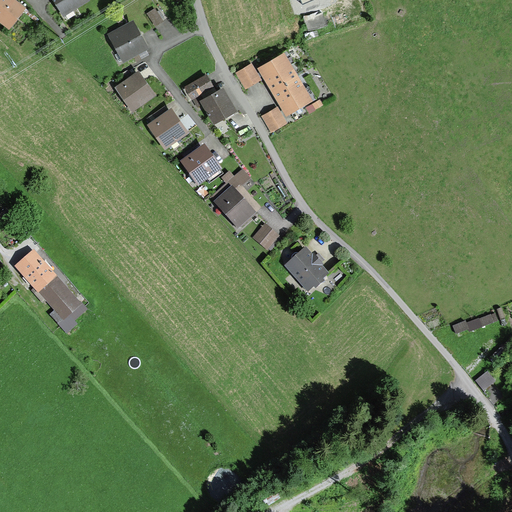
[(26,9),(14,0),(0,0),(0,23),(9,31),(26,9)]
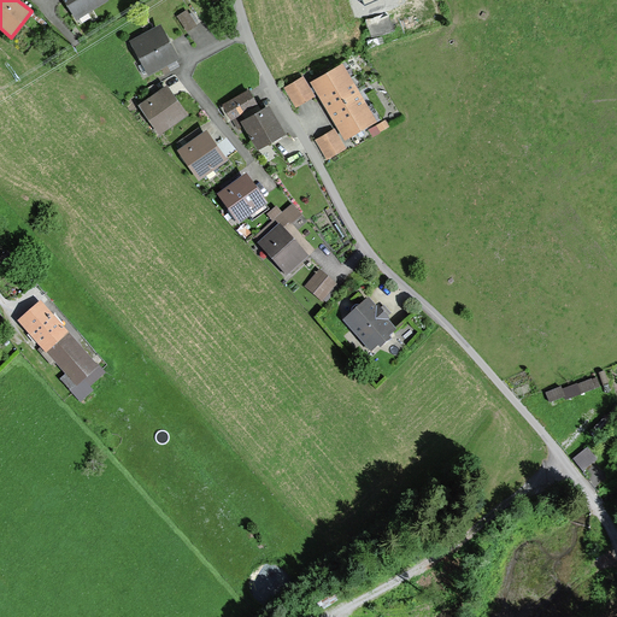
[(62,0),(76,22),(109,1),(106,0),(62,0)]
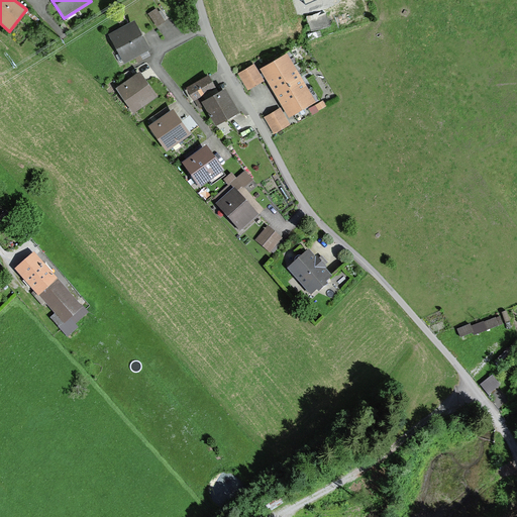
[(305,0),(305,20),(311,33),(330,25),(326,15),(328,14),(323,3),(330,0),(305,0)]
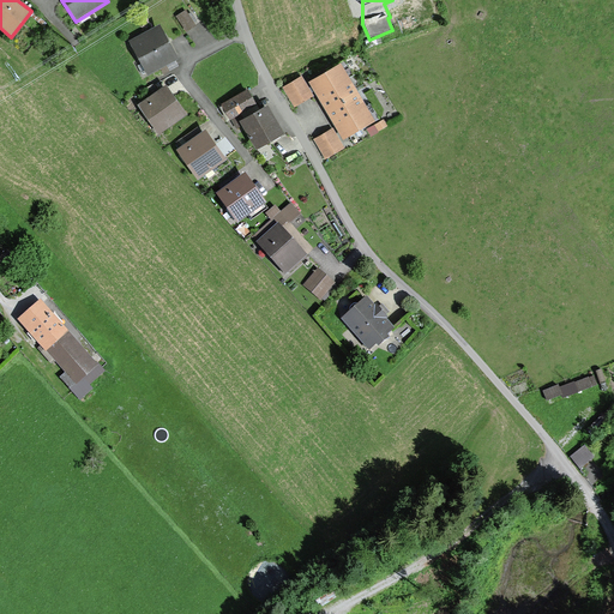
[(186,11),(175,17),(186,32),(196,26),(186,11)]
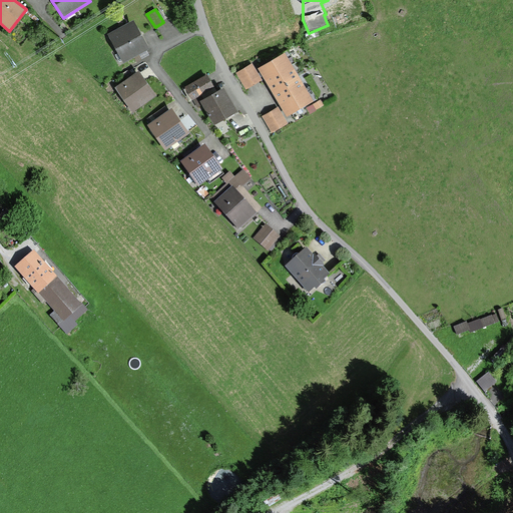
[(149,50),(133,20),(107,34),(122,63),(149,50)]
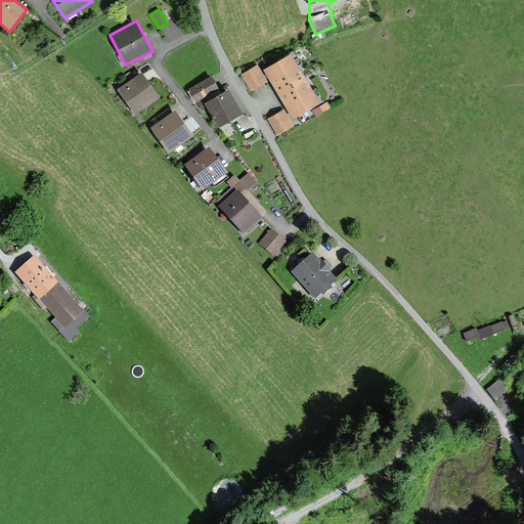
[(290,57),(267,71),(280,92),(303,79),(290,57)]
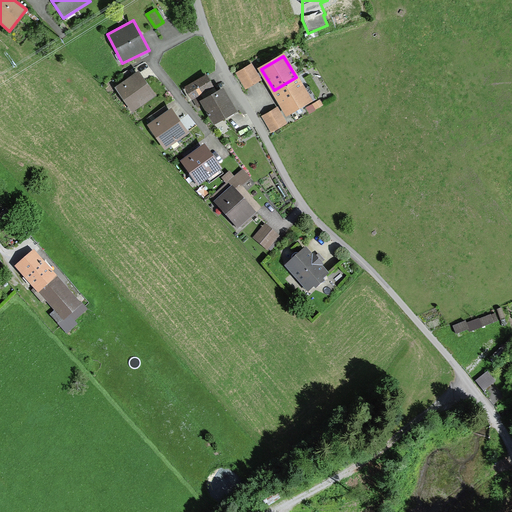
[(251,66),(238,73),(246,87),(259,79),(251,66)]
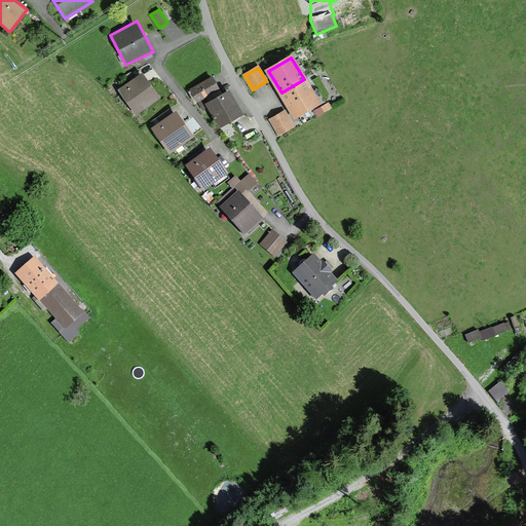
[(161,97),(142,71),(117,88),(136,115),(161,97)]
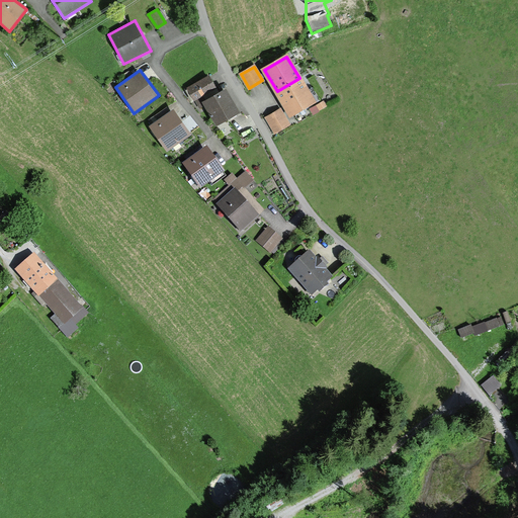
[(187,88),(184,89),(191,100),(193,99),(194,100),(217,87),(208,74),(186,87),(187,88)]
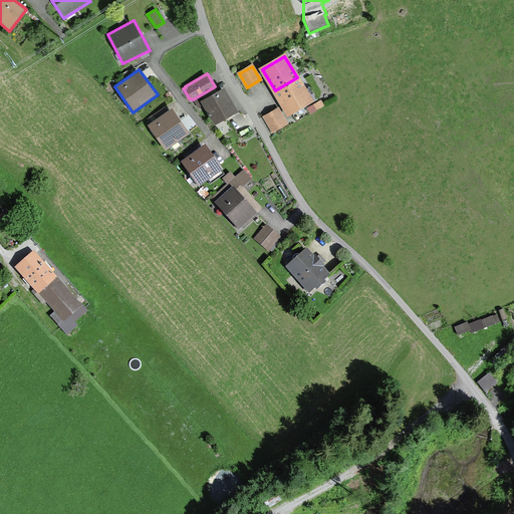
[(310,99),(297,77),(275,90),(288,112),(310,99)]
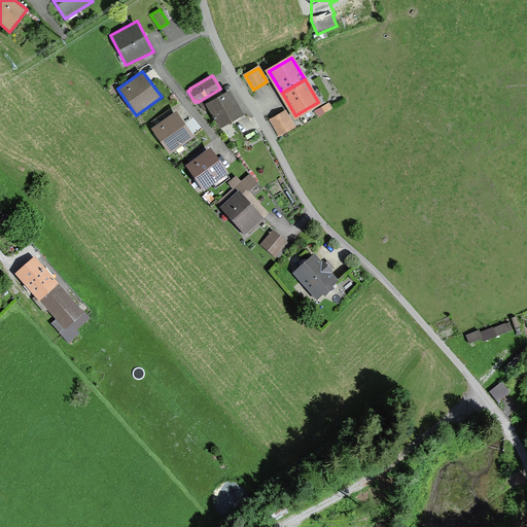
[(244,112),(230,88),(205,102),(219,126),(244,112)]
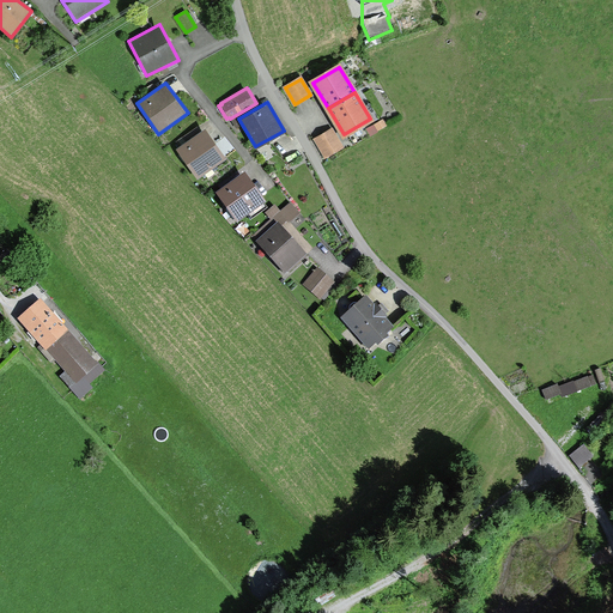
[(371,125),(365,129),(369,137),(377,132),(377,131),(386,126),(382,120),(372,126),(371,125)]
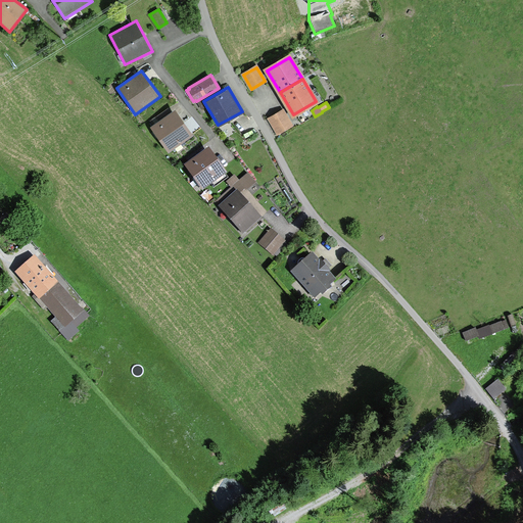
[(193,134),(175,107),(149,126),(168,151),(193,134)]
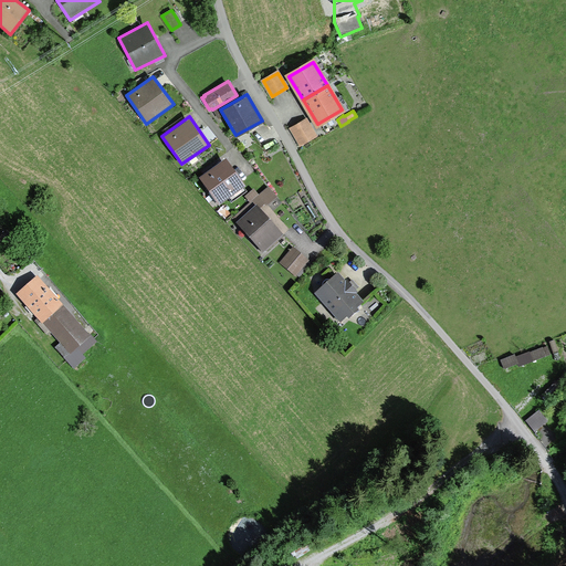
[(306,121),(292,129),(300,144),(315,135),(306,121)]
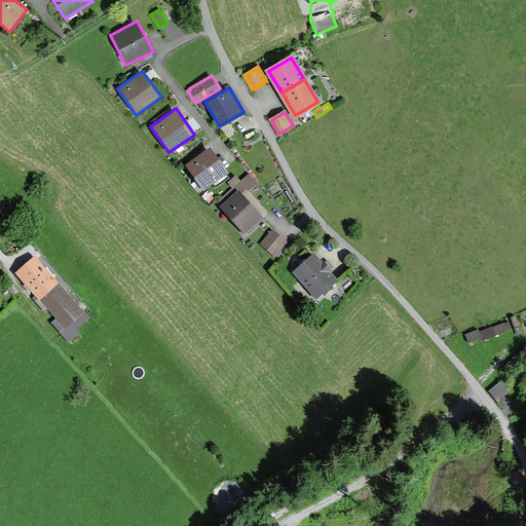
[(203,190),(212,184),(215,188),(229,178),(226,174),(228,173),(210,147),(184,164),(203,190)]
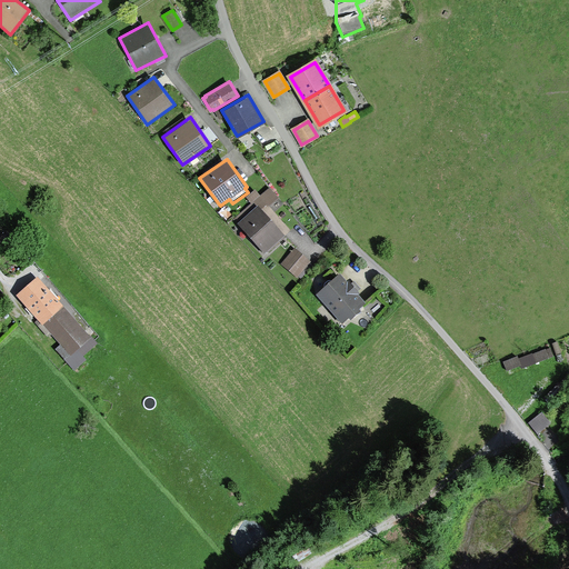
[(260,196),(255,189),(246,198),(251,203),(236,218),(239,222),(237,225),(263,253),(285,235),(261,209),(267,203),(269,206),(279,197),(269,187),(260,196)]
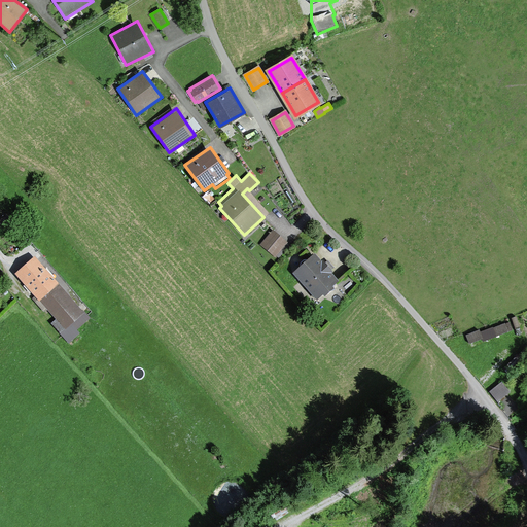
[(288,242),(273,230),(259,245),(275,257),(276,256),(279,258),(289,246),(287,243),(288,242)]
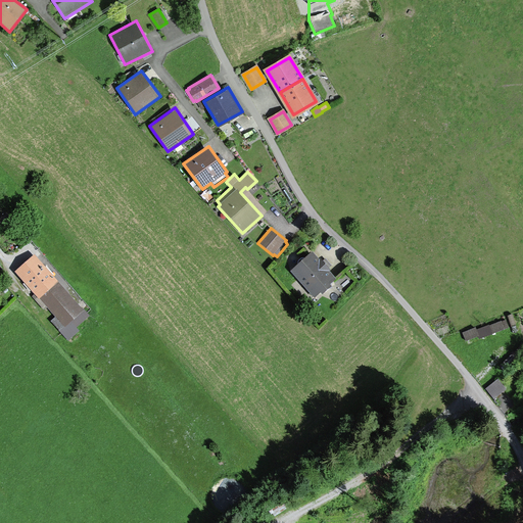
[(336,278),(329,271),(331,270),(329,268),(331,266),(325,258),(323,260),(321,257),(319,258),(313,251),(290,271),(315,298),(321,292),(322,294),(332,286),(330,284),(336,278)]
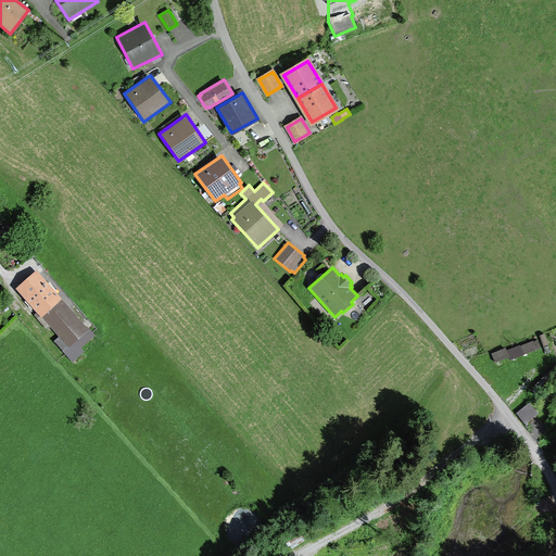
[(95,335),(36,269),(15,289),(36,312),(33,315),(46,329),(49,326),(59,337),(53,341),(72,362),(84,351),(80,348),(95,335)]
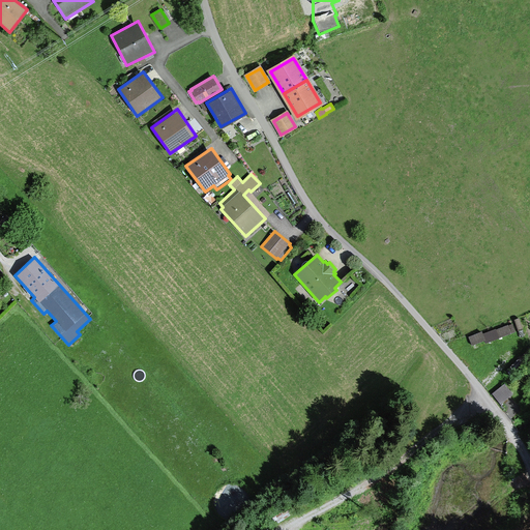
[(482,335),(470,341),(473,349),(486,345),(487,347),(516,335),(512,327),(483,339),(482,335)]
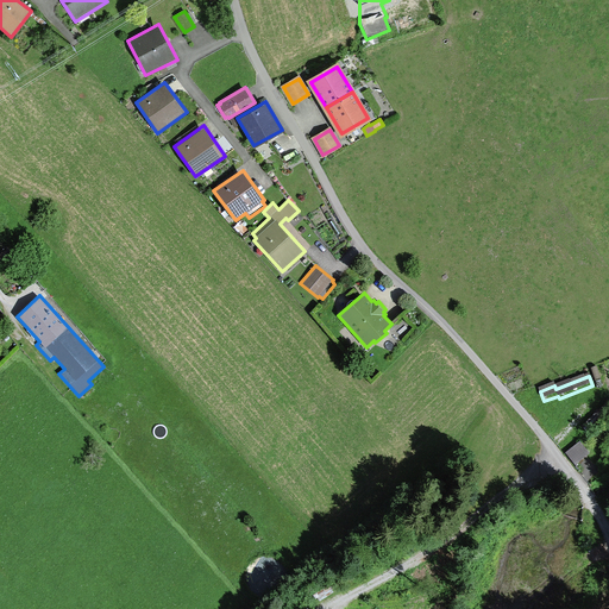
[(582,458),(591,451),(585,443),(576,450),(582,458)]
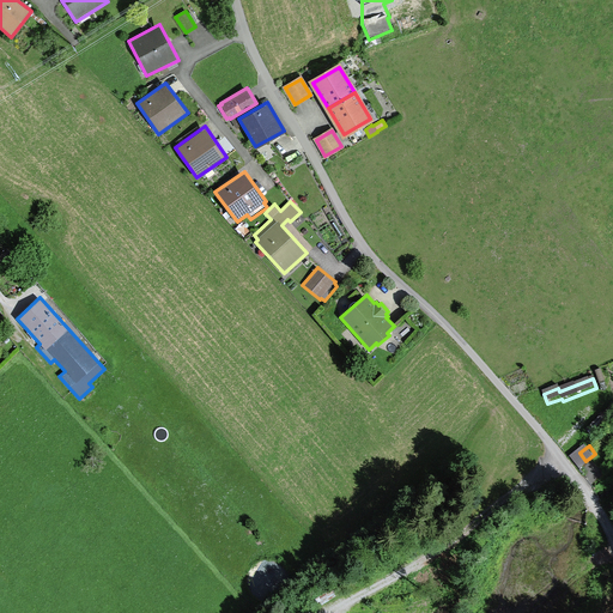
All buildings are outlined.
